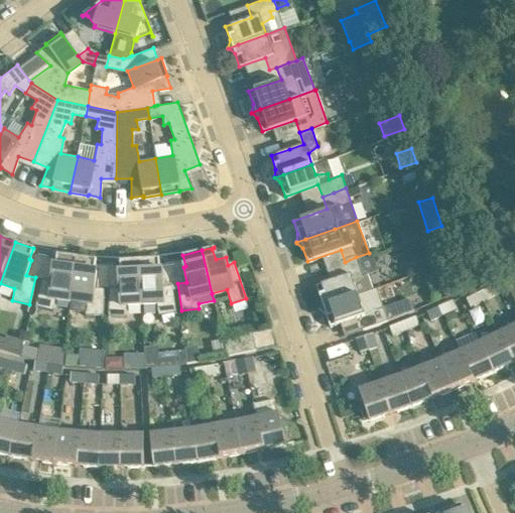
[(349,274),(315,285),(319,298),(318,306),(329,303),(357,293),(372,288),(367,273),(362,274),(361,270),(373,266),(369,253),(356,257),(345,262),(349,274)]
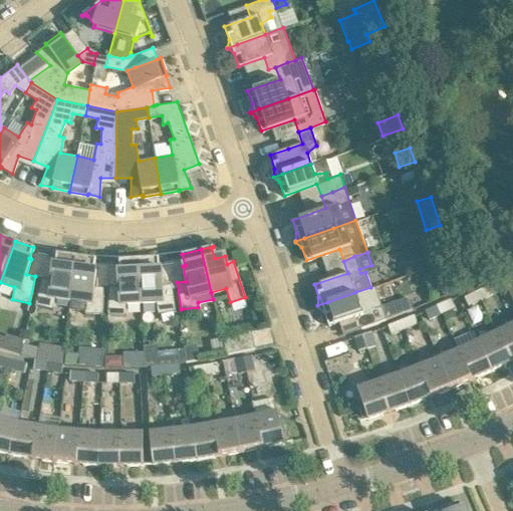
[(41,278),(35,304),(52,308),(55,297),(70,299),(76,255),(56,253),(55,265),(53,264),(50,280),(41,278)]
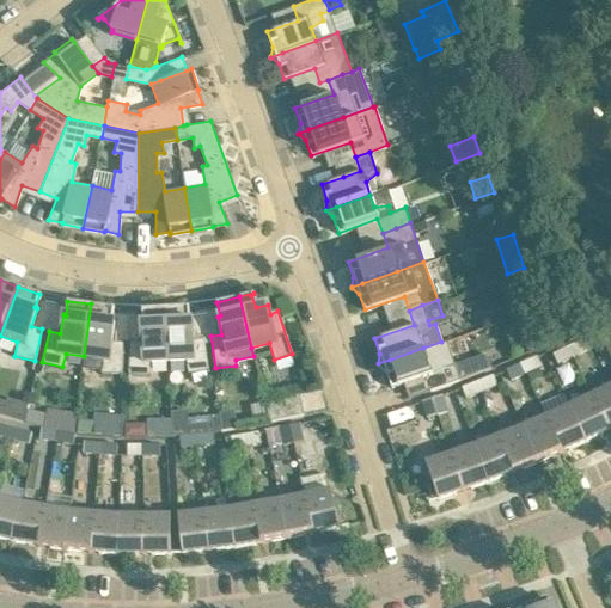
[(111,321),(114,307),(91,304),(84,356),(102,358),(101,373),(122,373),(123,341),(111,341),(114,321),(111,321)]
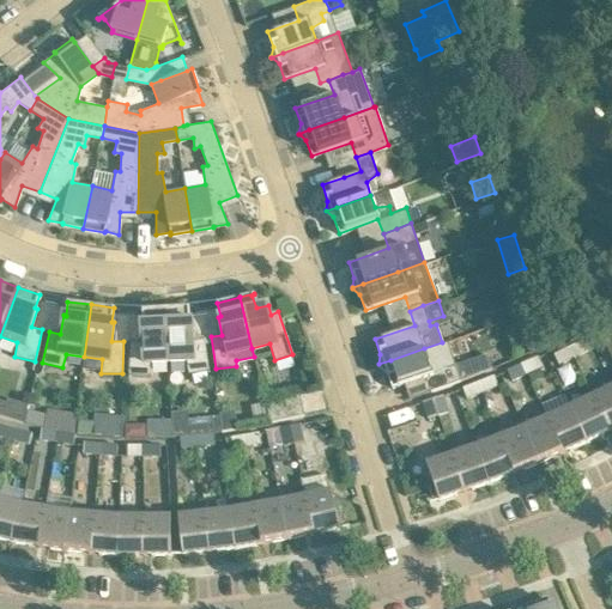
[(189,321),(188,306),(167,308),(168,360),(186,359),(188,373),(208,370),(204,338),(193,340),(192,321),(189,321)]
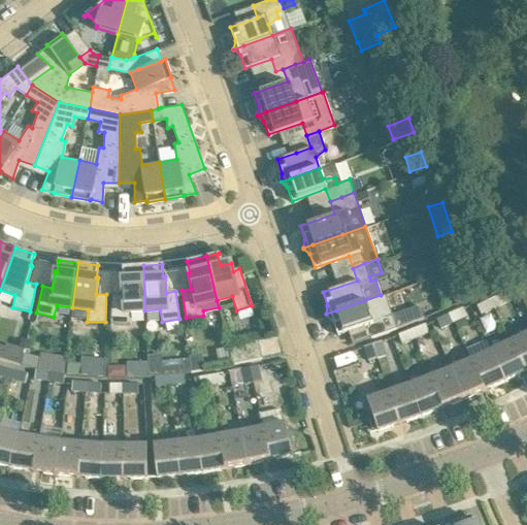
[(111,294),(110,322),(129,323),(129,312),(144,310),(143,265),(122,266),(123,279),(121,279),(122,295),(111,294)]
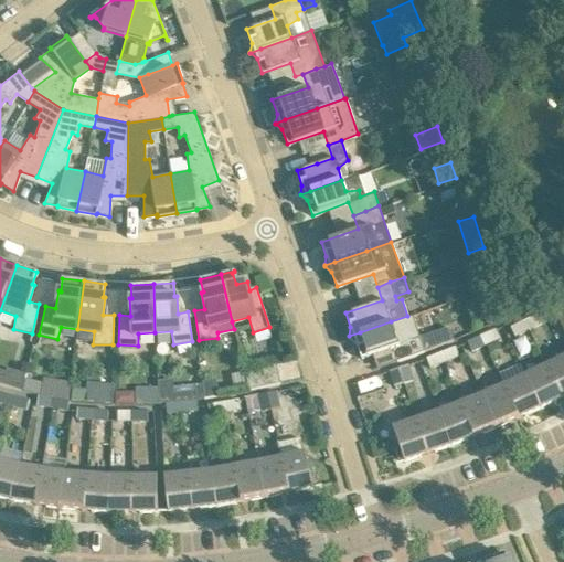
[(538,311),(524,318),(529,327),(542,320),(538,311)]
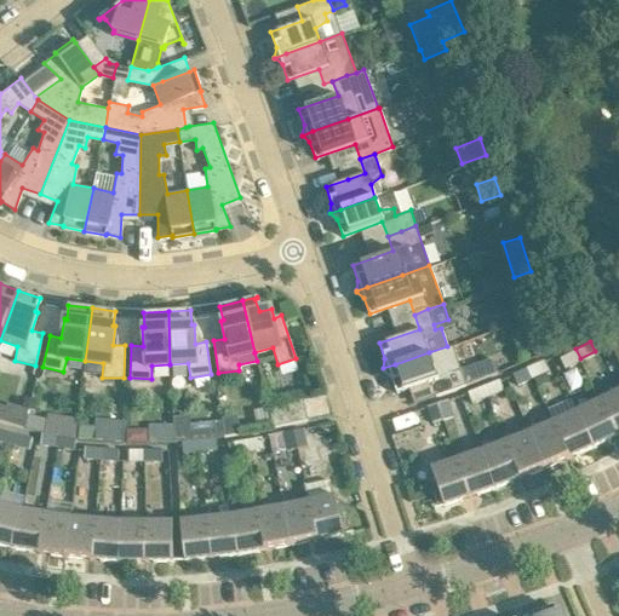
[(580,358),(575,349),(560,356),(565,366),(580,358)]
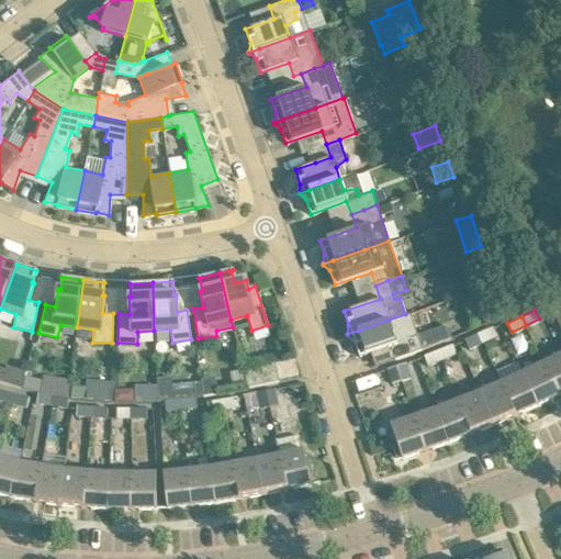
[(347,335),(354,341),(359,355),(390,344),(394,358),(422,348),(416,334),(407,337),(405,331),(392,332),(389,320),(358,331),(347,334),(347,335)]
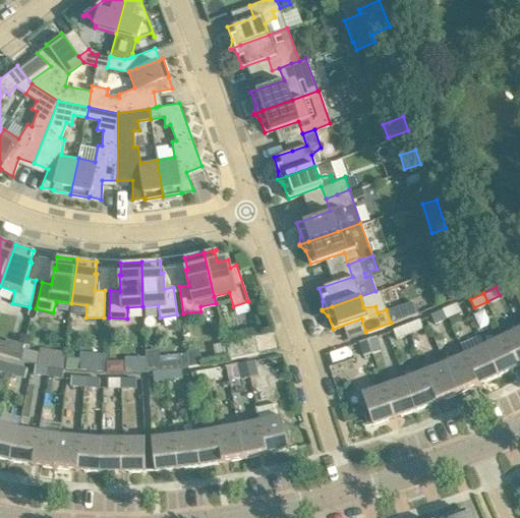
[(414,300),(387,308),(391,321),(417,312),(414,300)]
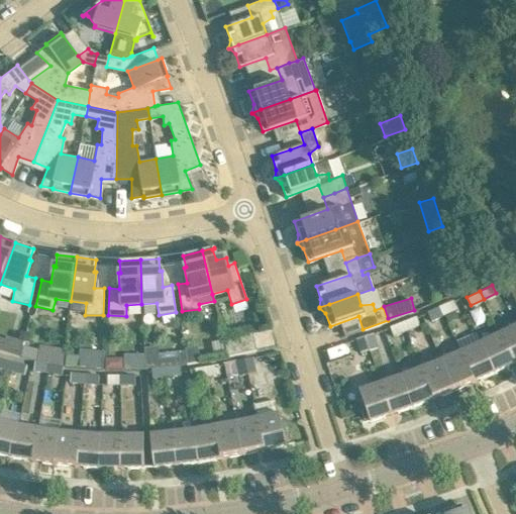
[(453,299),(440,305),(444,313),(453,309),(457,308),(453,299)]
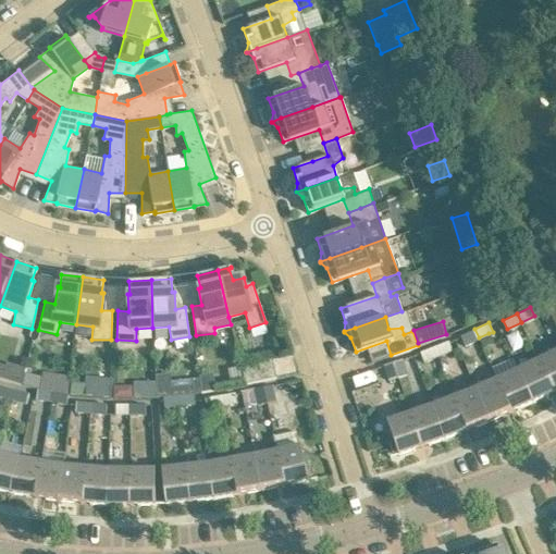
[(479,337),(474,329),(460,334),(465,344),(479,337)]
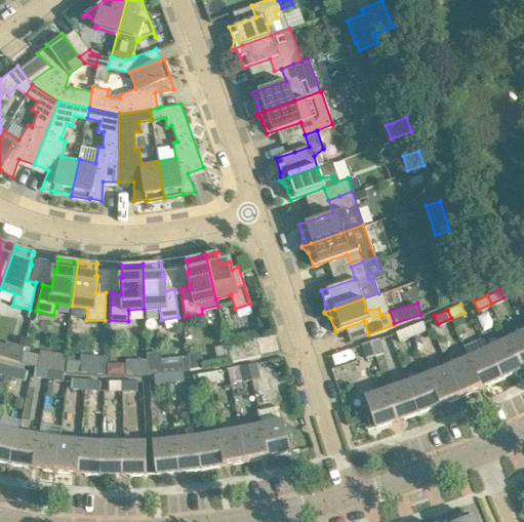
[(422,320),(409,325),(412,334),(426,329),(422,320)]
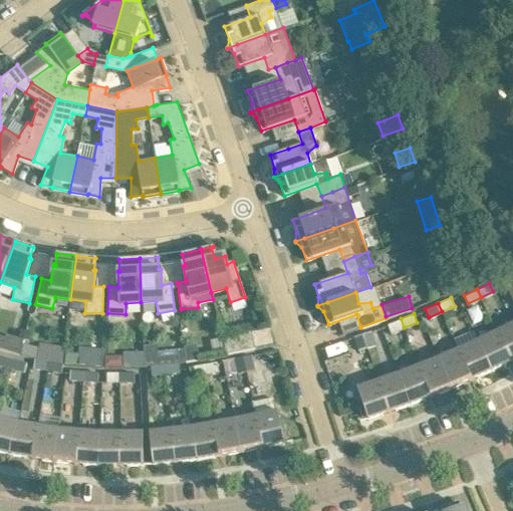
[(404,327),(401,318),(388,323),(391,332),(404,327)]
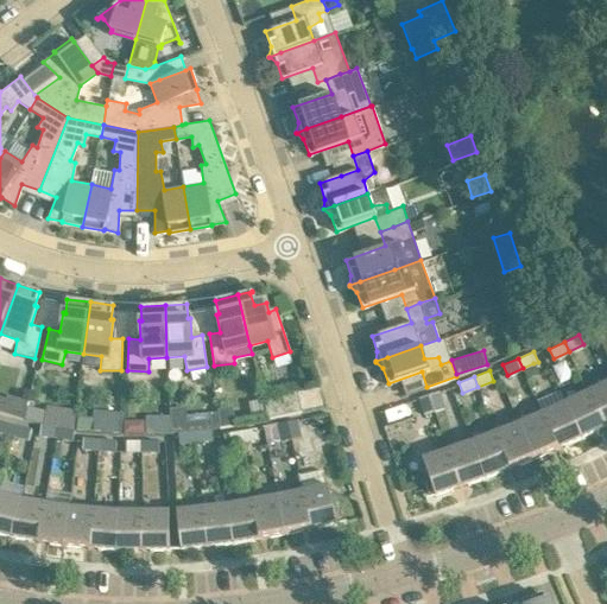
[(606,425),(606,381),(589,390),(605,426),(606,425)]
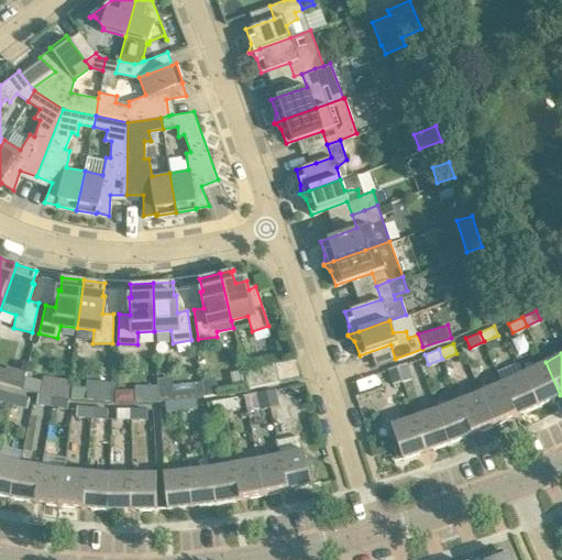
[(407,361),(397,364),(401,379),(411,376),(407,361)]
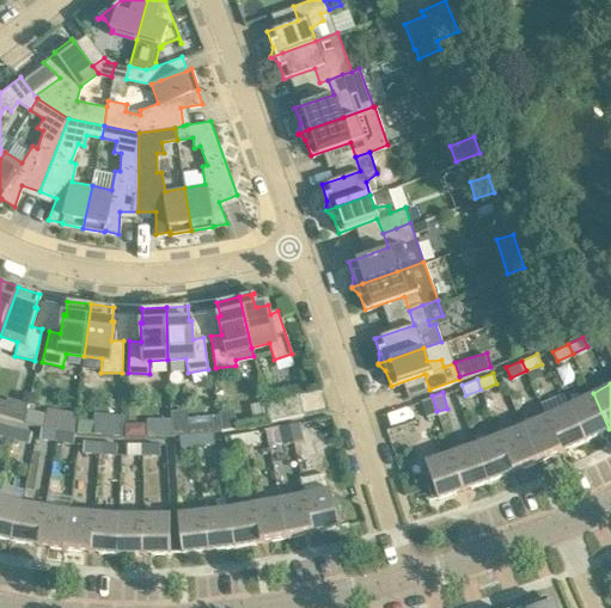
[(609,429),(593,393),(569,405),(585,441),(609,429)]
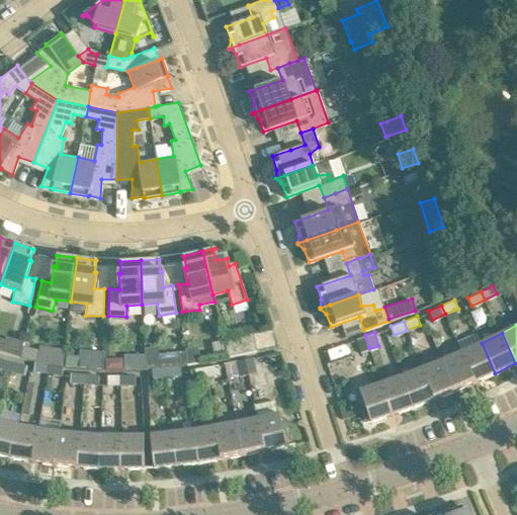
[(228,356),(256,351),(253,334),(224,339),(228,356)]
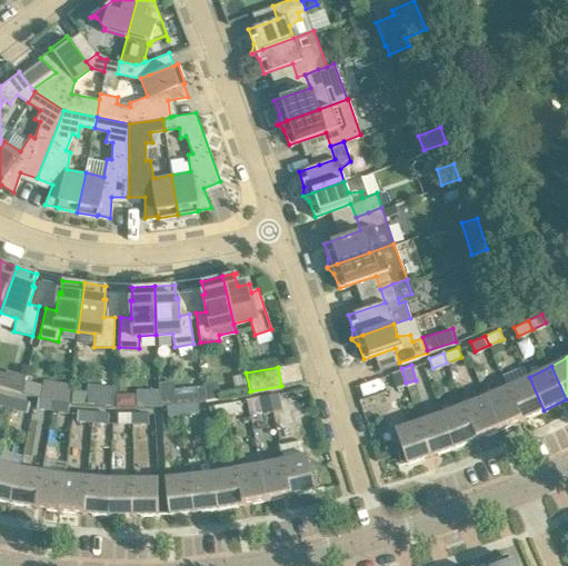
[(396,386),(406,383),(401,368),(391,371),(396,386)]
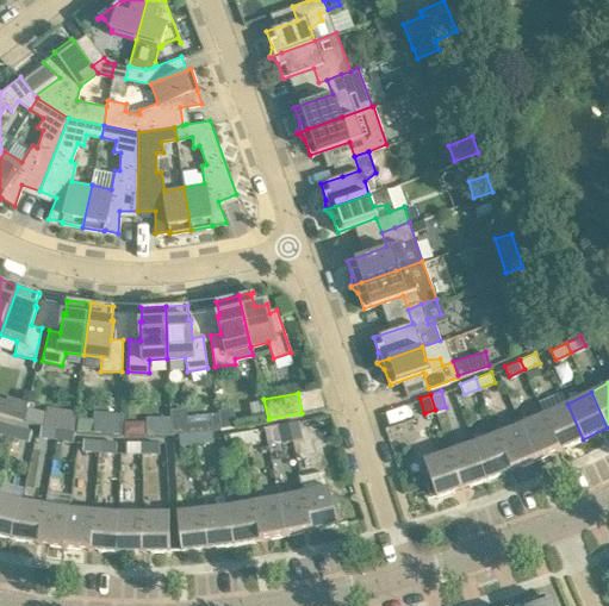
[(6,399),(1,414),(12,417),(24,420),(28,407),(29,400),(7,395),(6,399)]
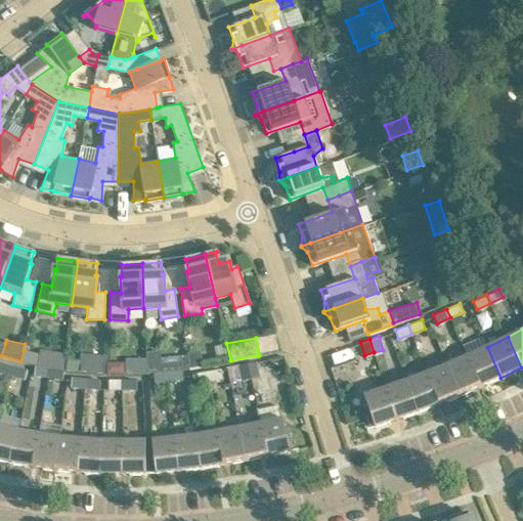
[(330,354),(334,368),(362,359),(357,345),(330,354)]
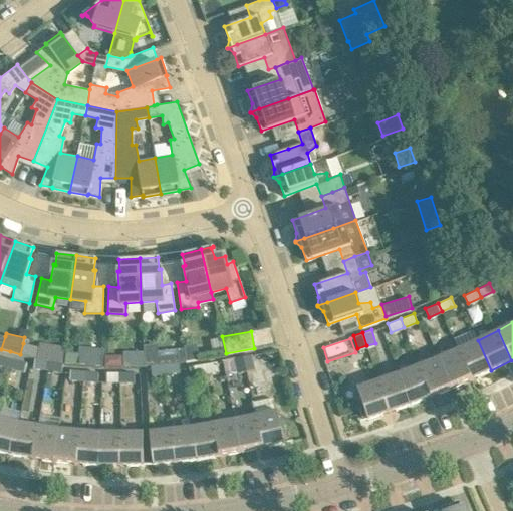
[(491,370),(478,340),(458,348),(470,376),(471,378),(477,376),(491,370)]
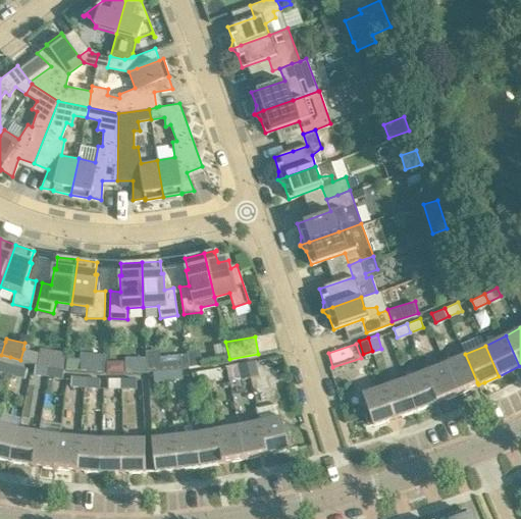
[(23,349),(20,360),(31,362),(35,363),(35,362),(37,363),(39,352),(23,349)]
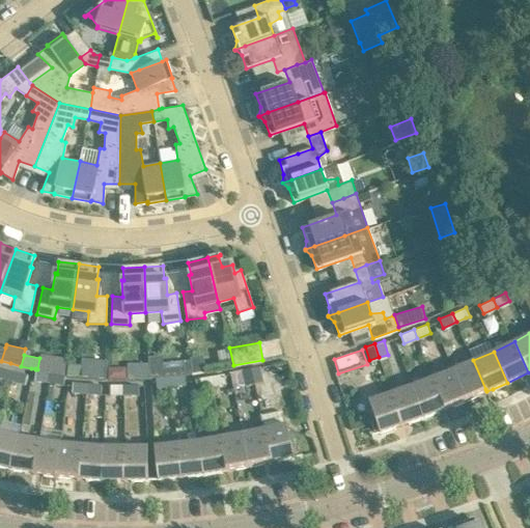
[(81,357),(81,364),(82,364),(81,376),(105,378),(107,360),(81,357)]
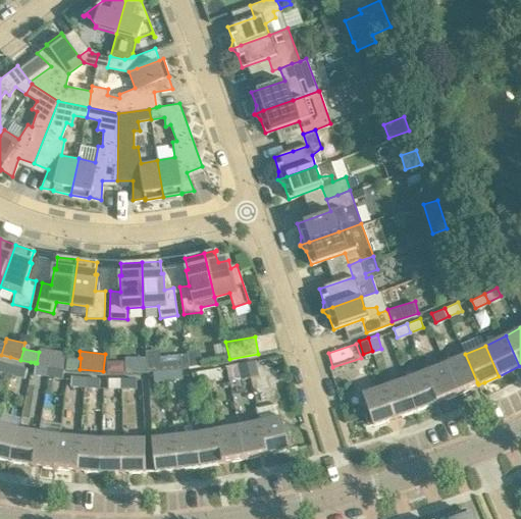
[(186,353),(177,353),(179,366),(188,366),(186,353)]
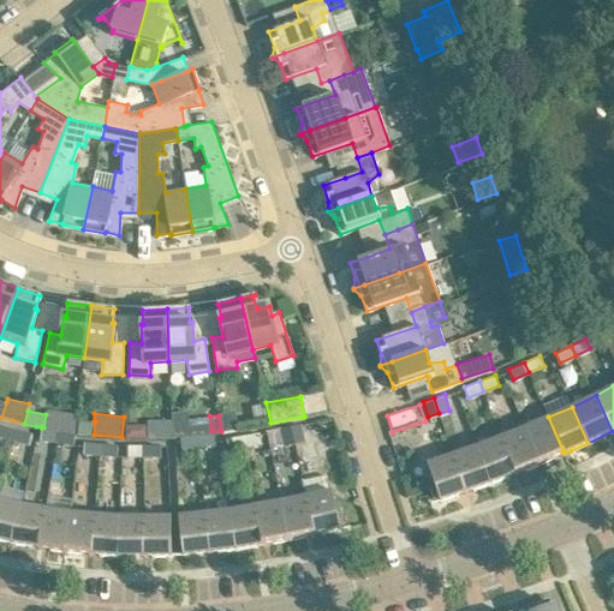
[(562,450),(548,417),(524,427),(540,463),(554,457),(564,453),(562,450)]
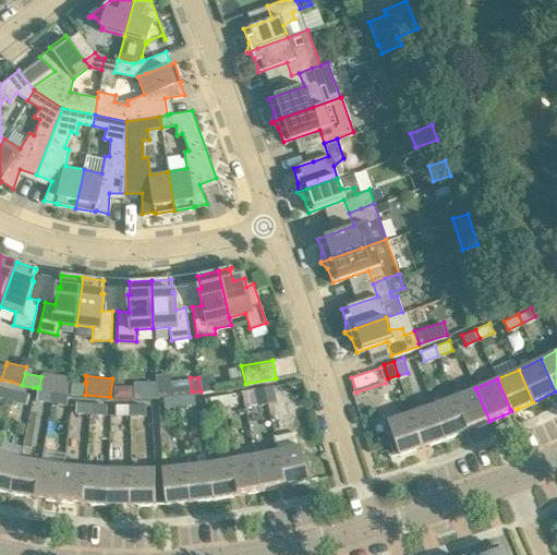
[(71,381),(70,394),(85,395),(86,383),(85,383),(71,381)]
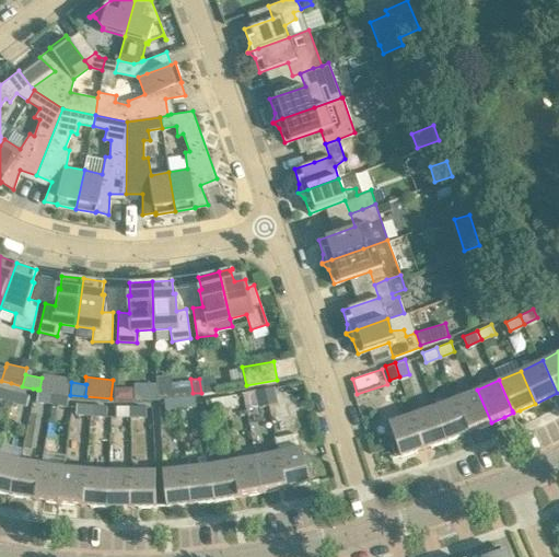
[(14,390),(0,385),(0,396),(11,401),(14,390)]
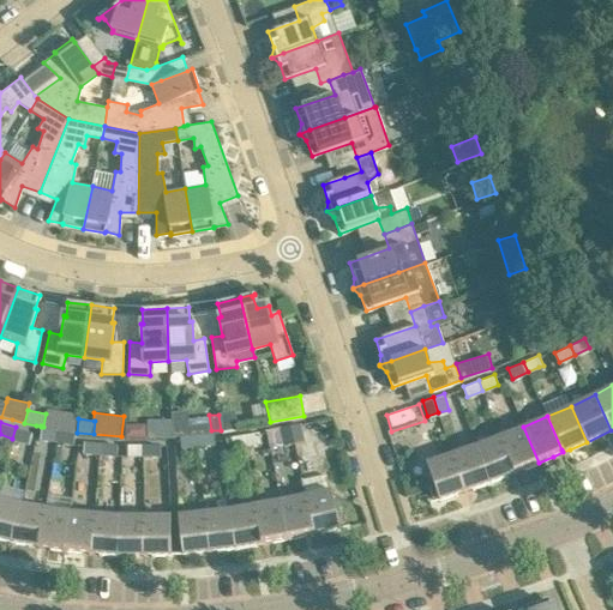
[(301,422),(290,424),(294,440),(305,438),(301,422)]
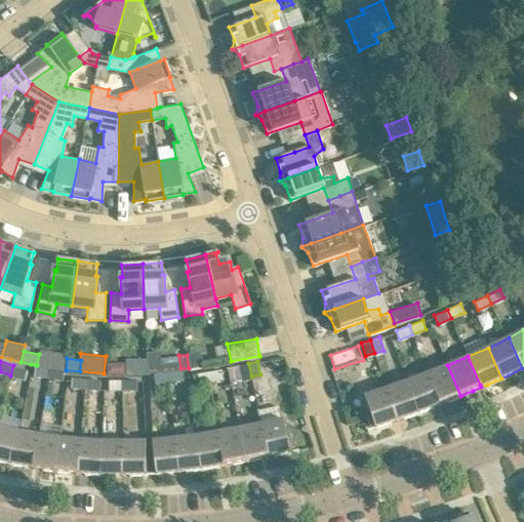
[(248,363),(240,365),(243,378),(251,376),(248,363)]
